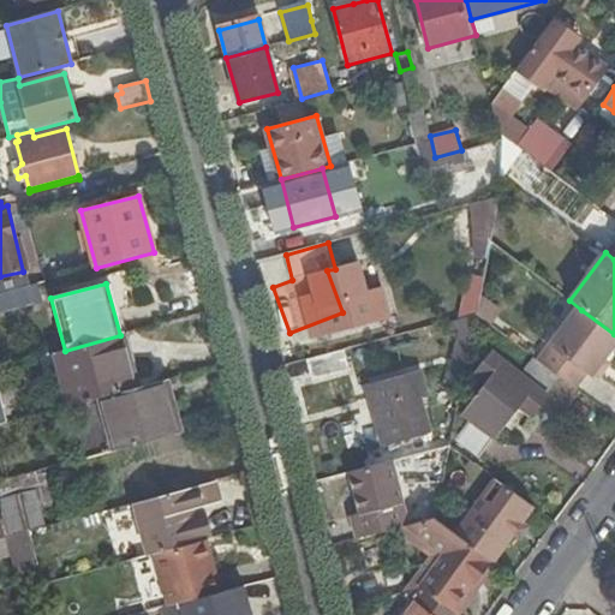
[(39,285),(0,294),(0,314),(43,303),(39,285)]
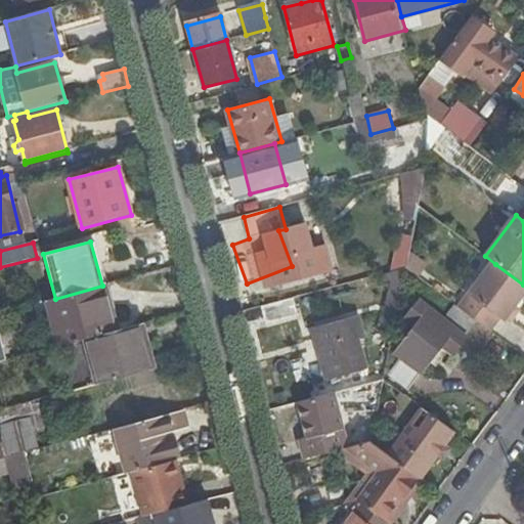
[(461,310),(476,321),(490,332),(499,318),(505,321),(523,294),(523,285),(495,264),(461,310)]
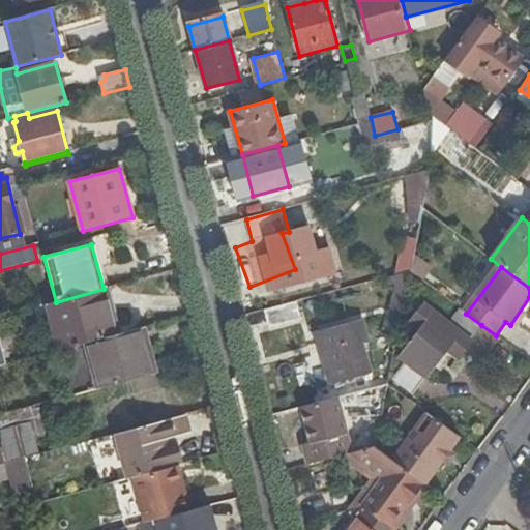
[(56,302),(49,303),(60,350),(64,349),(116,335),(104,289),(56,302)]
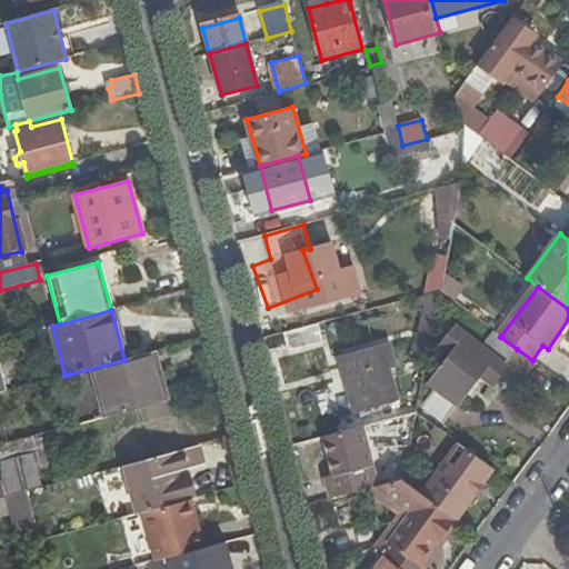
[(500,337),(483,323),(472,336),(507,361),(517,349),(500,337)]
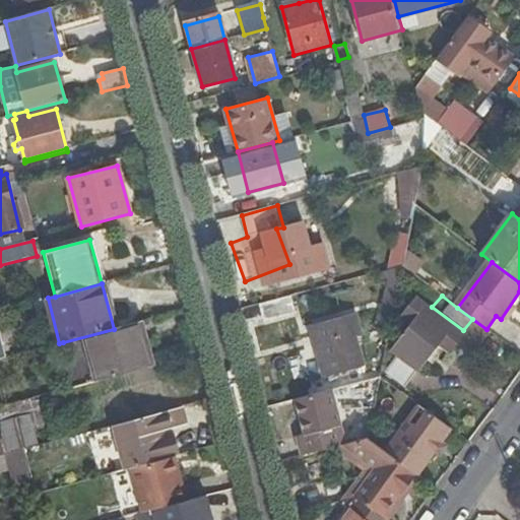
[(290,297),(261,305),(266,321),(295,314),(290,297)]
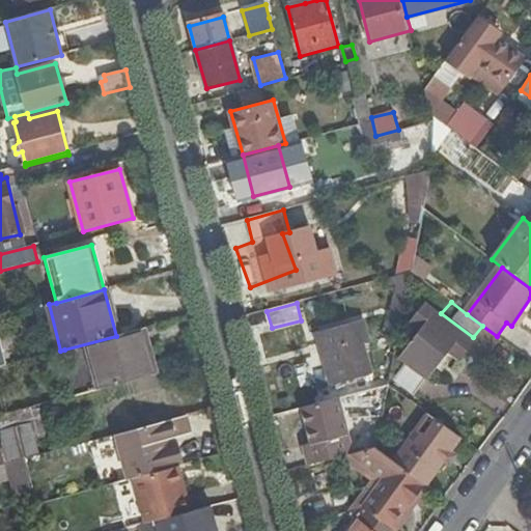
[(391,373),(389,385),(410,400),(448,350),(460,359),(474,342),(425,306),(412,324),(422,331),(401,358),(406,362),(395,375),(391,373)]
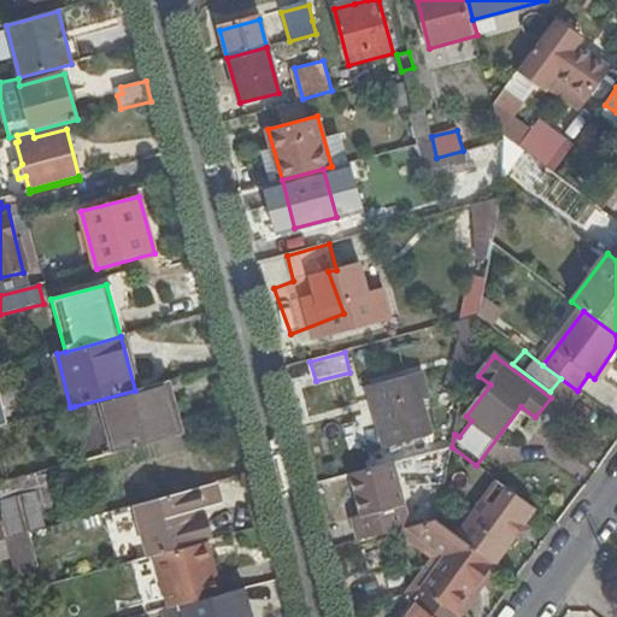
[(423,374),(370,388),(387,448),(430,438),(421,400),(429,398),(423,374)]
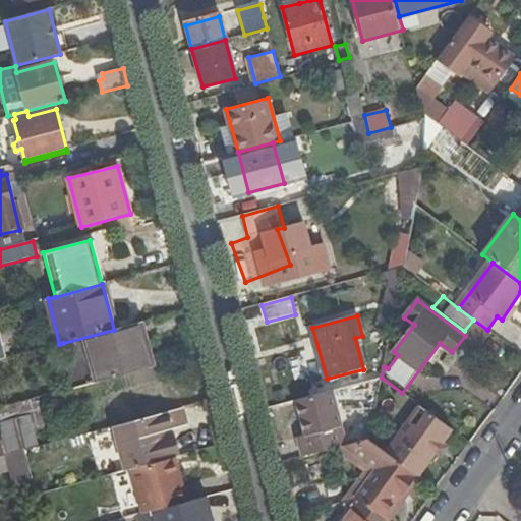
[(63,343),(74,389),(149,369),(136,324),(114,330),(63,343)]
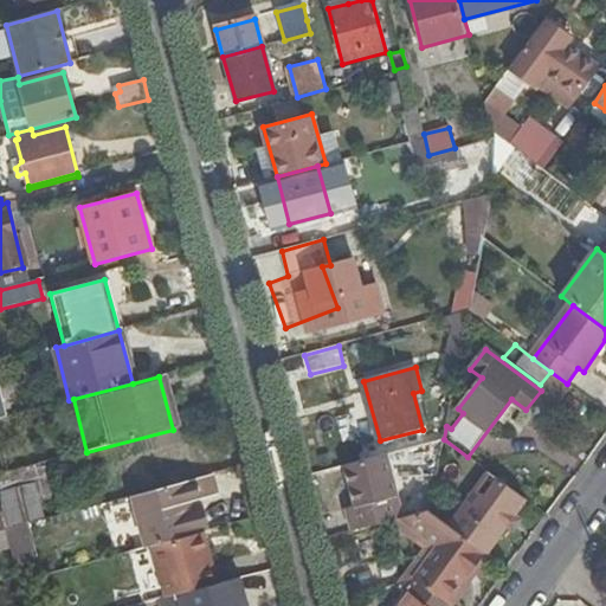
[(410,474),(436,479),(444,442),(416,449),(410,474)]
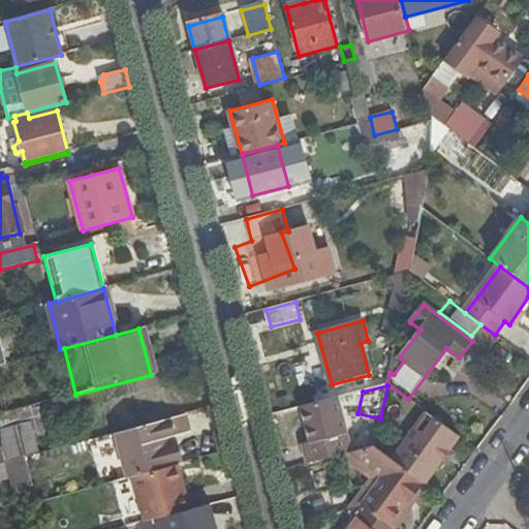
[(185,413),(195,411),(190,392),(172,397),(176,416),(185,413)]
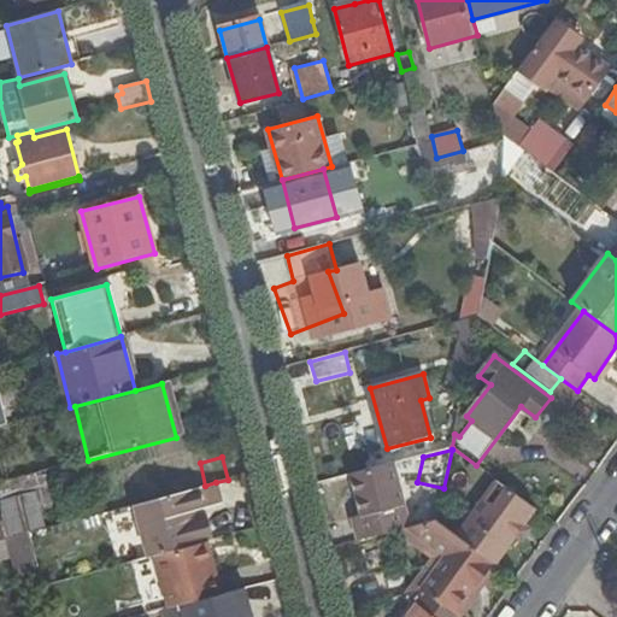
[(205,486),(200,463),(191,465),(191,466),(163,474),(162,470),(129,479),(136,504),(154,499),(205,486)]
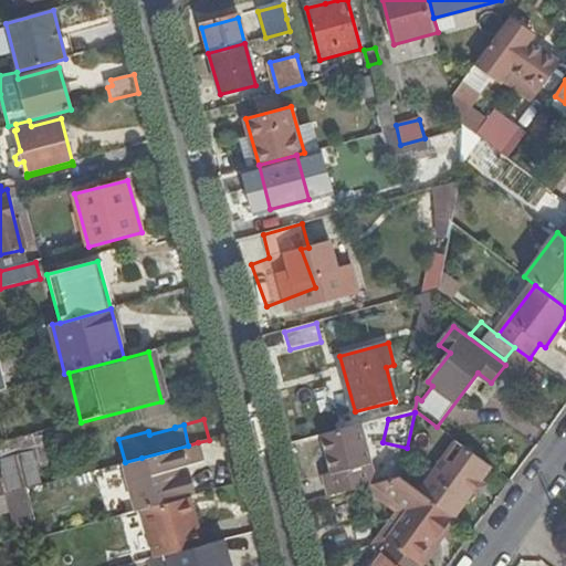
[(331,498),(364,489),(378,485),(363,426),(324,436),(333,472),(334,475),(326,478),(331,498)]
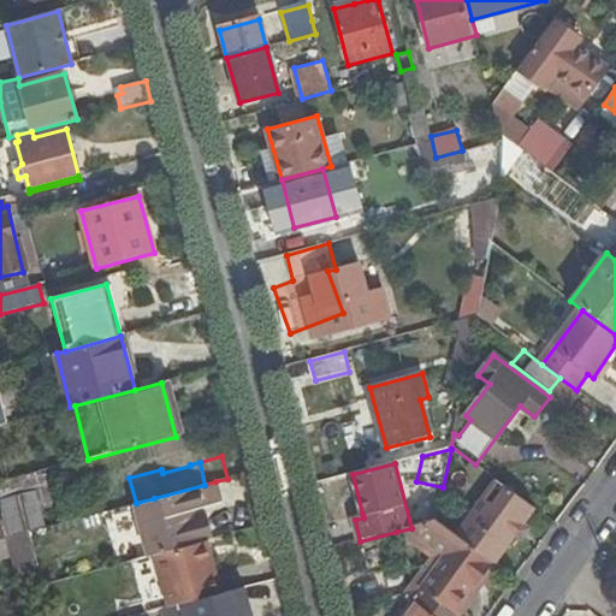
[(23,478),(0,483),(0,519),(5,538),(36,529),(23,478)]
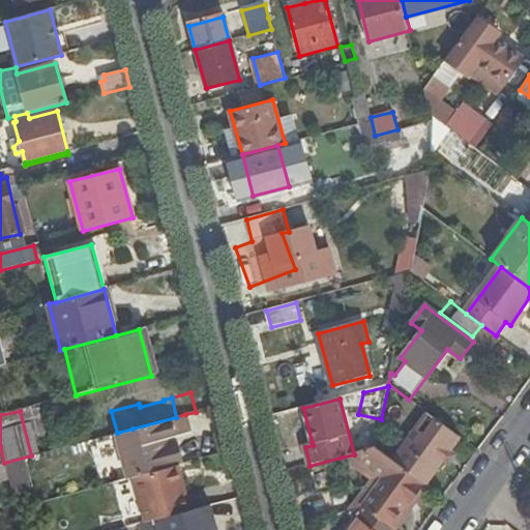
[(423,484),(424,486),(460,438),(427,413),(392,459),(423,484)]
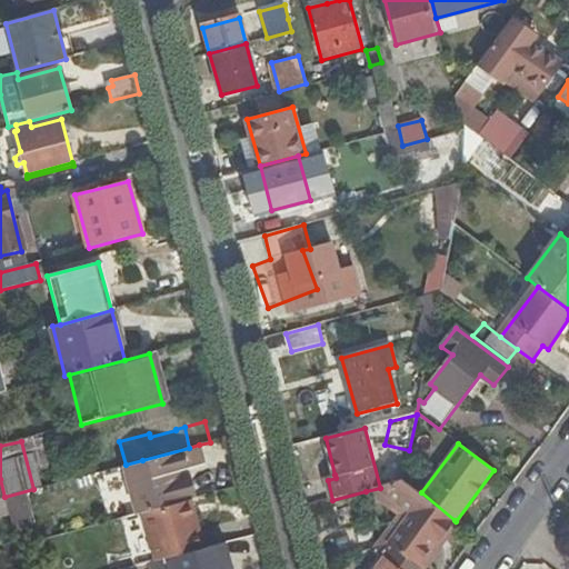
[(142,460),(156,510),(160,509),(191,500),(185,472),(205,466),(199,445),(189,448),(142,460)]
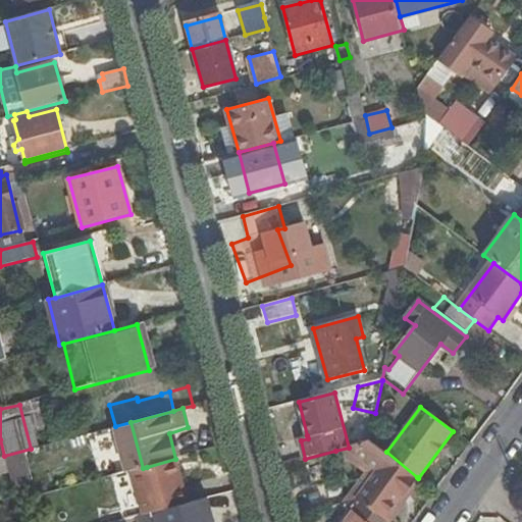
[(359,502),(385,521),(417,477),(370,441),(349,448),(335,451),(372,477),(353,504),(359,502)]
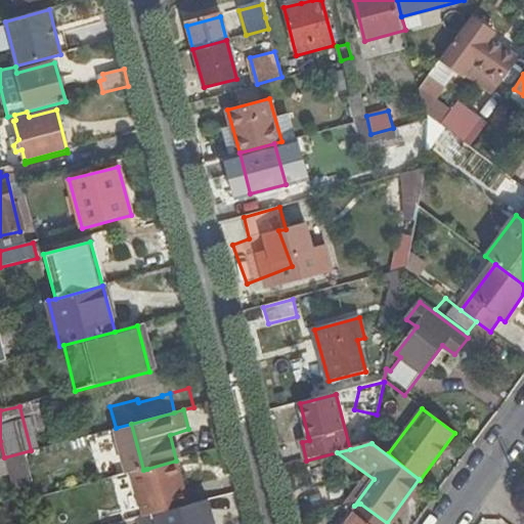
[(0,475),(8,474),(4,457),(0,459),(0,475)]
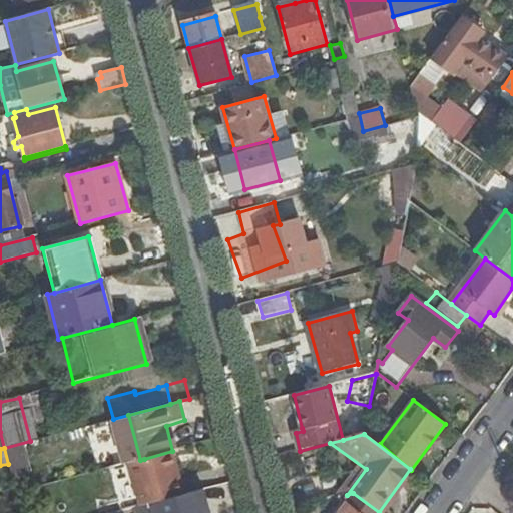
[(184,495),(172,451),(144,459),(156,503),(184,495)]
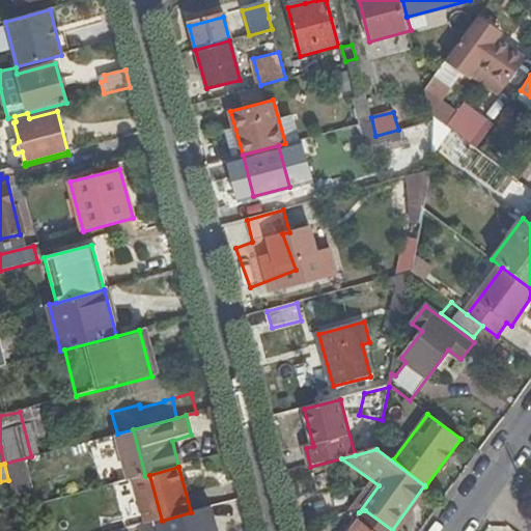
[(131,480),(143,526),(162,521),(149,475),(145,476),(131,480)]
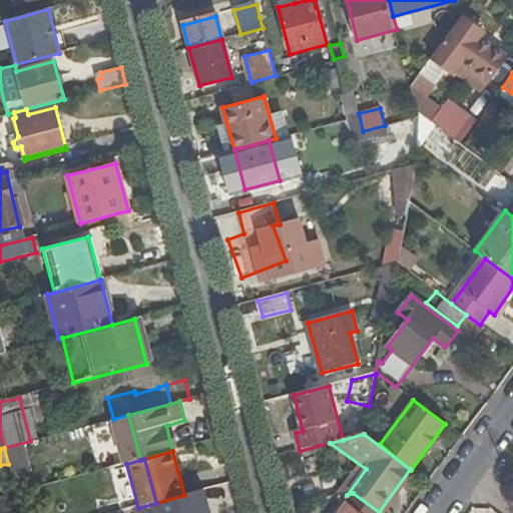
[(138,508),(136,508),(137,512),(209,512),(203,490),(184,495),(156,503),(138,508)]
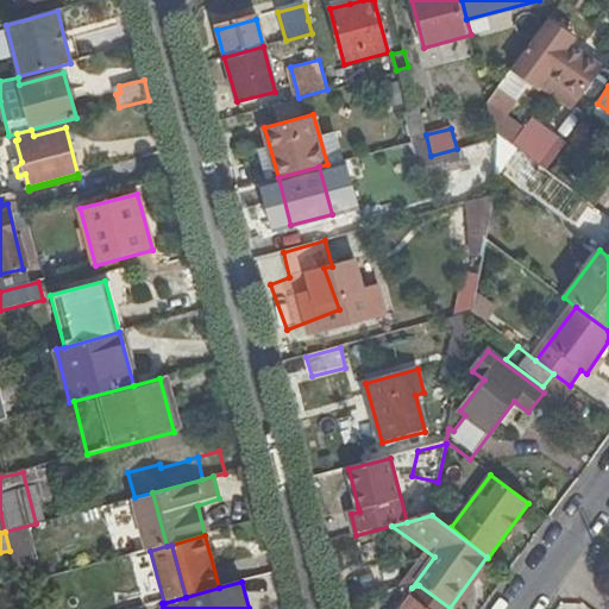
[(450,608),(419,585),(412,588),(399,591),(410,600),(403,608),(450,608)]
